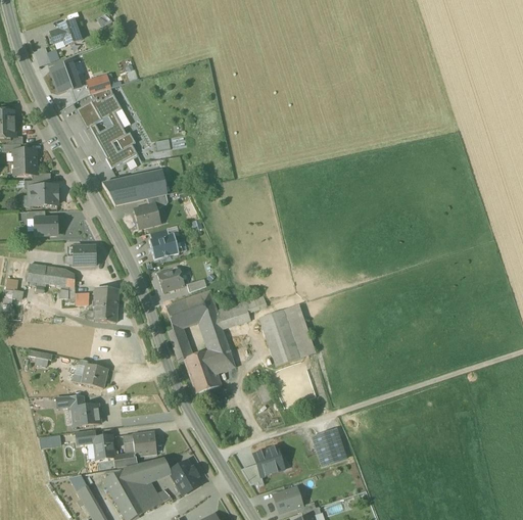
[(97,19),(101,27),(111,21),(107,13),(97,19)]
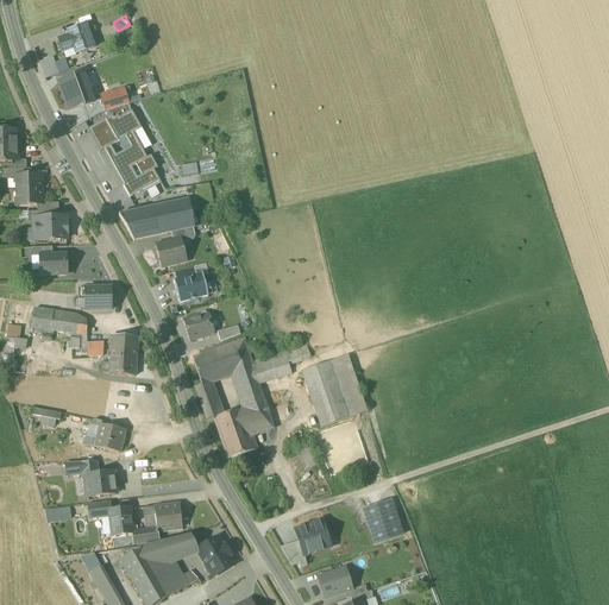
[(74,46),(76,51),(94,45),(87,23),(68,29),(69,33),(58,37),(63,50),(74,46)]
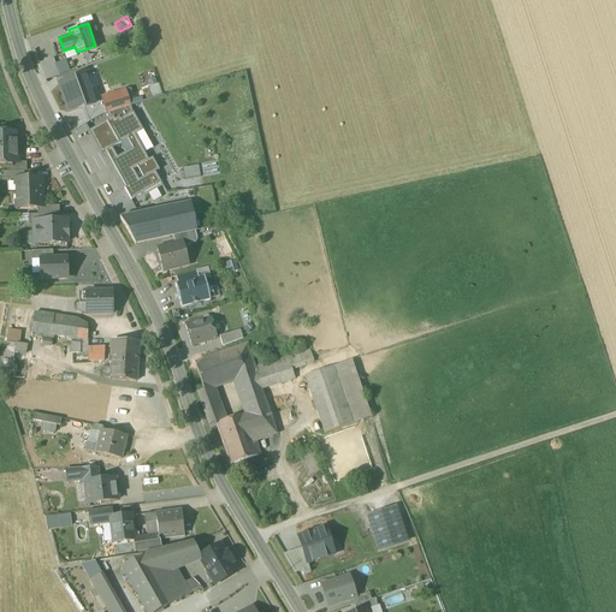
[(75,47),(64,51),(66,57),(77,53),(77,52),(75,47)]
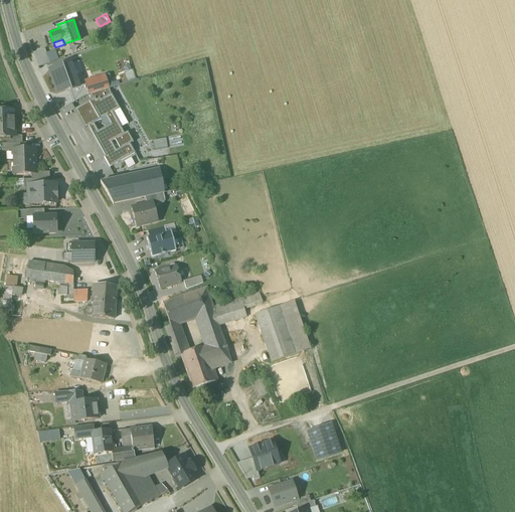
[(49,60),(45,48),(34,52),(39,64),(49,60)]
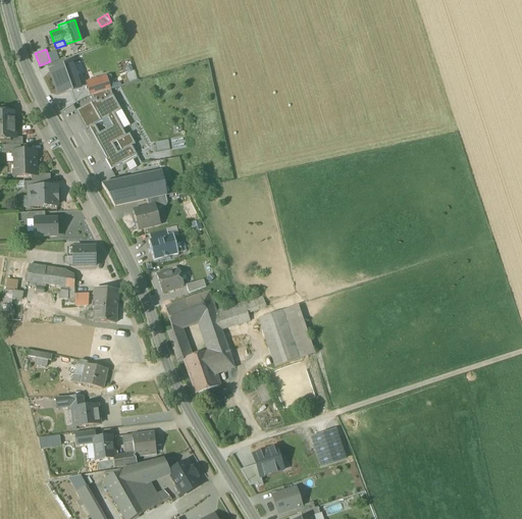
[(80,60),(71,62),(75,73),(84,70),(80,60)]
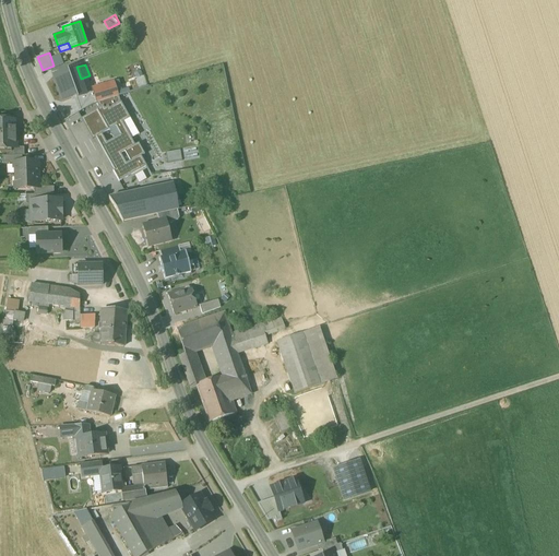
[(68,68),(54,73),(62,98),(75,94),(76,96),(86,93),(85,91),(81,79),(76,67),(69,70),(68,68)]
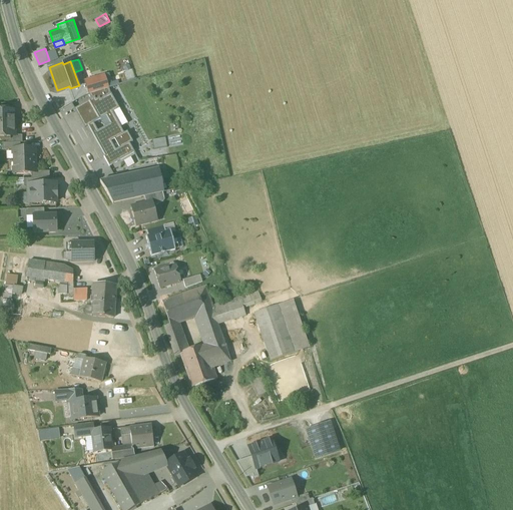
[(84,80),(88,91),(108,85),(105,72),(84,79),(84,80)]
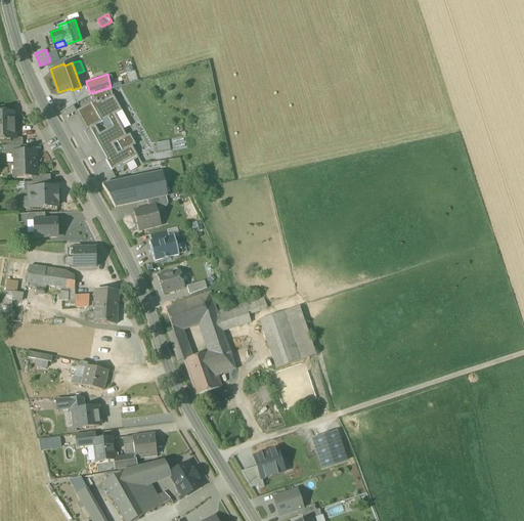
[(72,90),(76,101),(88,94),(90,93),(86,82),(80,85),(81,87),(72,90)]
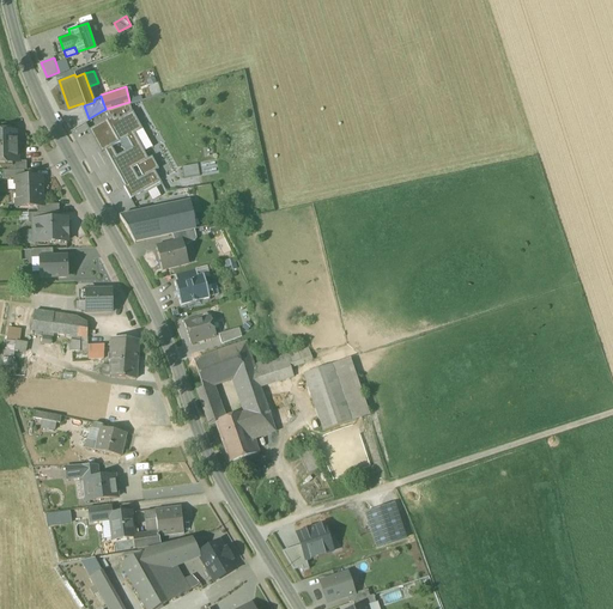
[(105,109),(109,115),(113,114),(114,116),(119,114),(120,116),(132,109),(129,102),(105,109)]
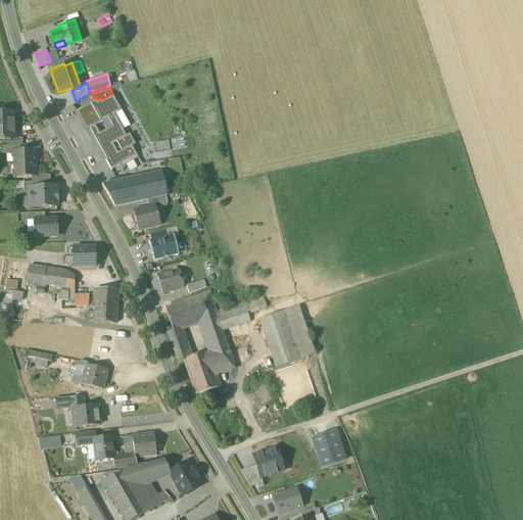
[(102,147),(105,146),(113,141),(116,139),(127,133),(123,128),(114,112),(122,108),(113,93),(112,93),(102,99),(101,97),(97,99),(96,97),(93,98),(90,100),(101,120),(103,119),(108,115),(112,124),(107,127),(99,131),(95,123),(90,126),(102,147)]
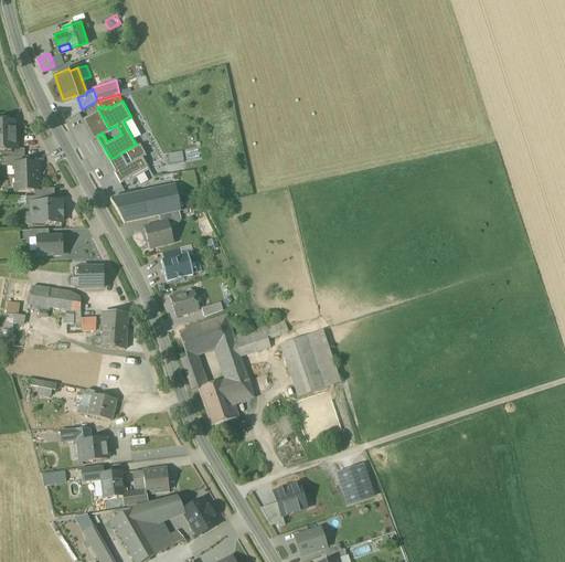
[(97,108),(82,117),(93,138),(96,137),(97,136),(103,133),(109,129),(97,108)]
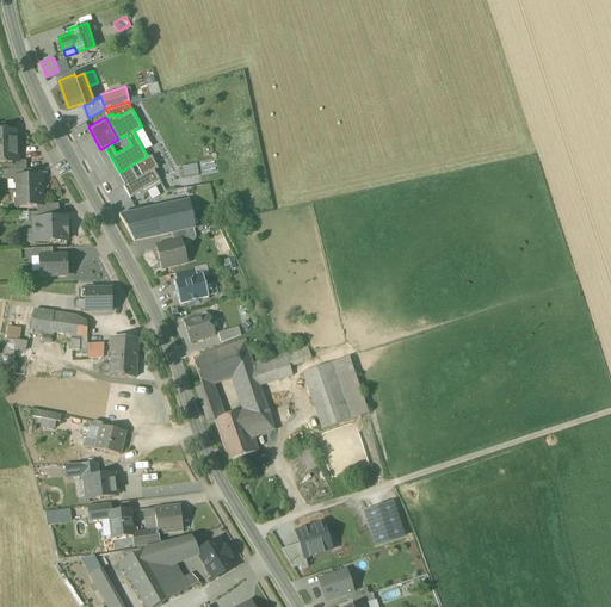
[(142,127),(134,131),(143,149),(152,144),(142,127)]
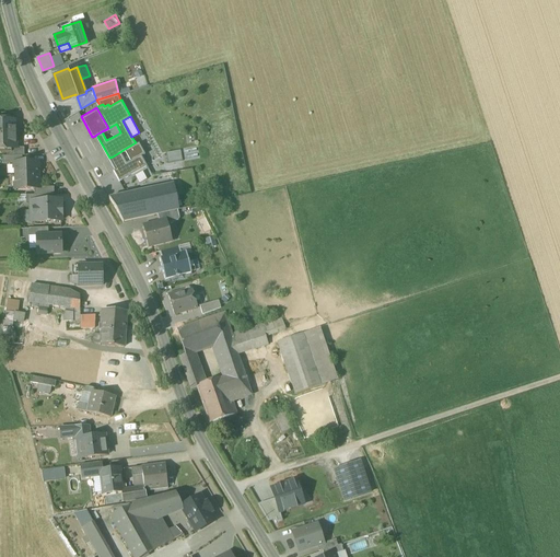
[(0,131),(15,131),(15,117),(0,117),(0,131)]
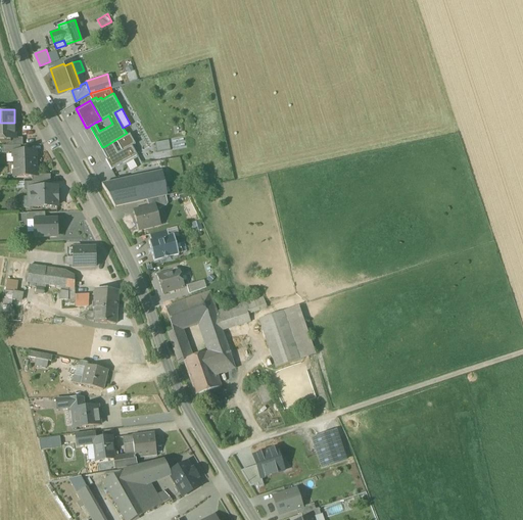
[(112,124),(108,115),(103,119),(107,127),(112,124)]
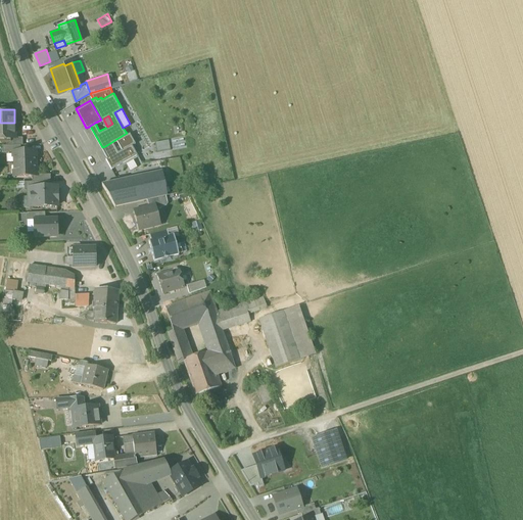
[(15,136),(14,123),(0,123),(0,136),(6,137),(15,136)]
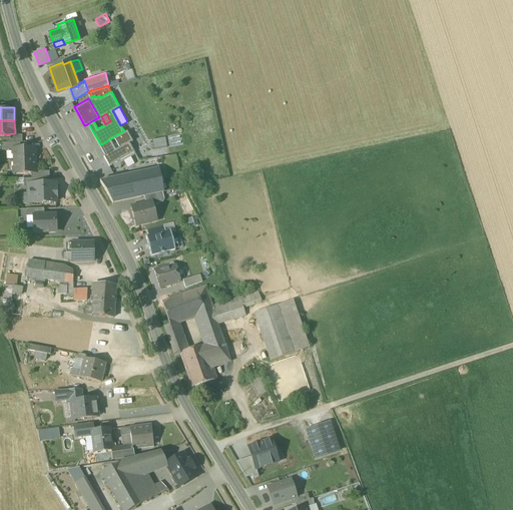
[(88,123),(87,124),(103,154),(108,151),(103,143),(100,144),(88,123)]
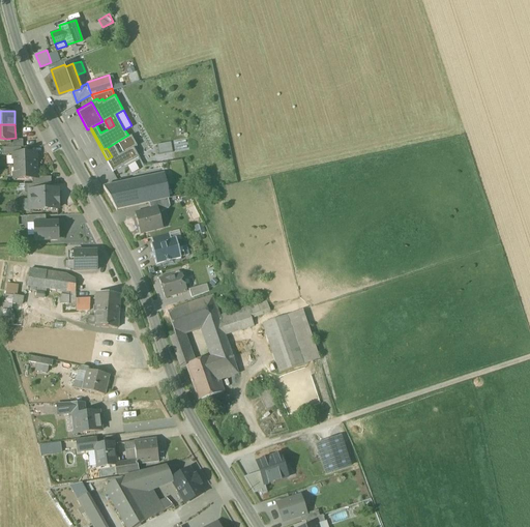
[(128,135),(118,141),(123,150),(119,152),(115,143),(107,148),(112,156),(107,159),(113,169),(139,154),(134,145),(137,143),(130,133),(128,135)]
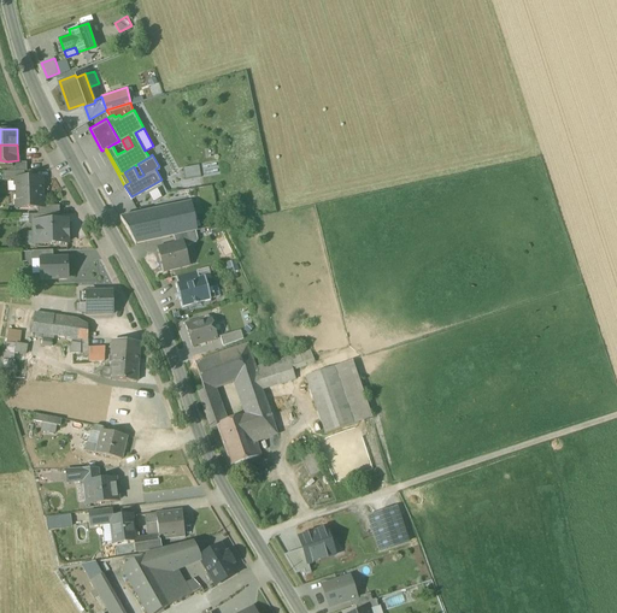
[(183,166),(184,177),(200,175),(199,163),(183,166)]
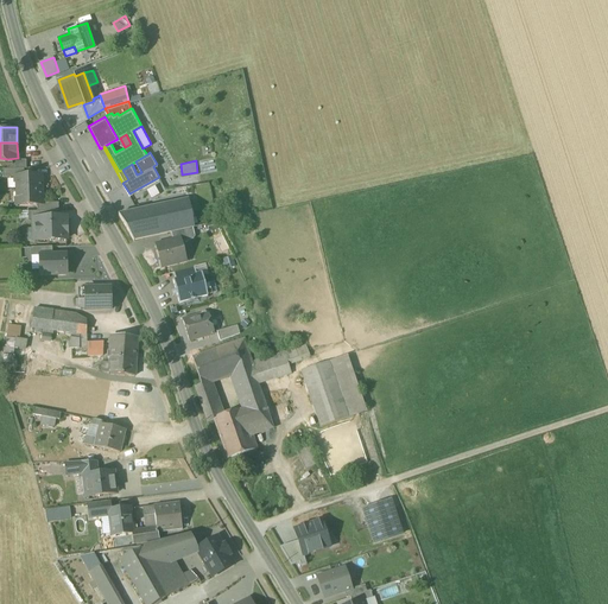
[(16,175),(16,188),(42,188),(42,173),(24,173),(14,173),(16,175)]
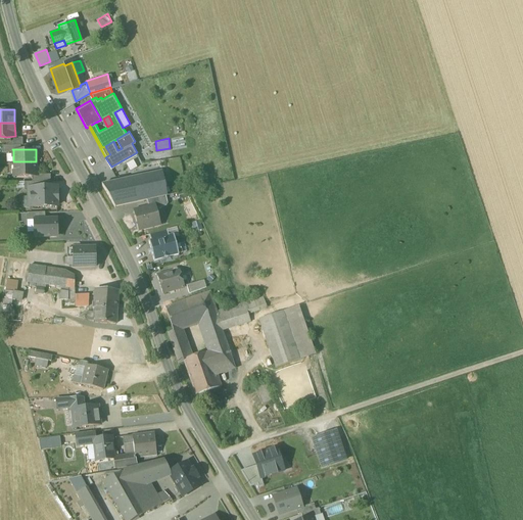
[(36,173),(36,161),(13,161),(13,174),(32,174),(36,174),(36,173)]
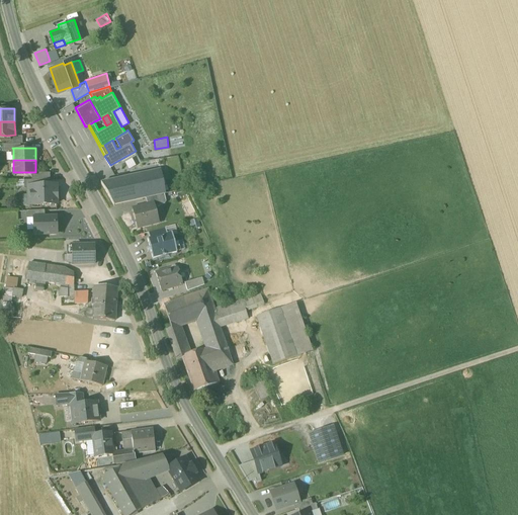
[(160,168),(128,175),(134,198),(146,196),(164,192),(165,192),(160,168)]
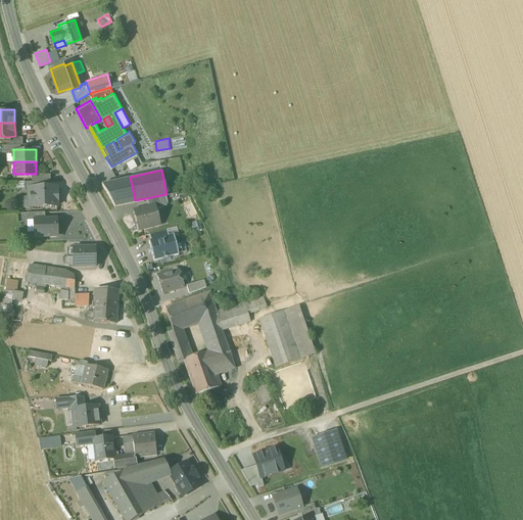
[(114,205),(135,200),(130,177),(102,183),(114,205)]
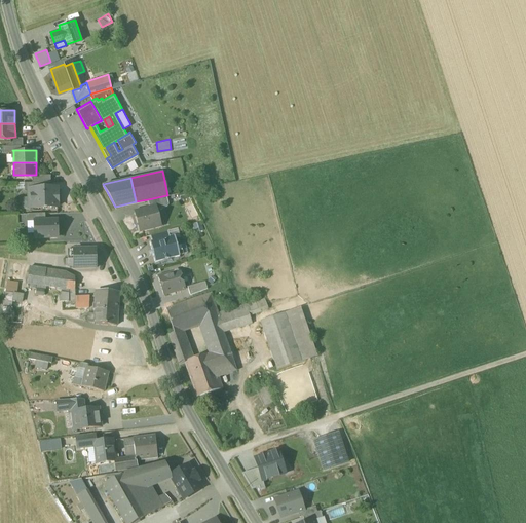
[(31,192),(27,196),(30,199),(31,206),(58,204),(57,186),(43,186),(32,187),(32,192),(31,192)]
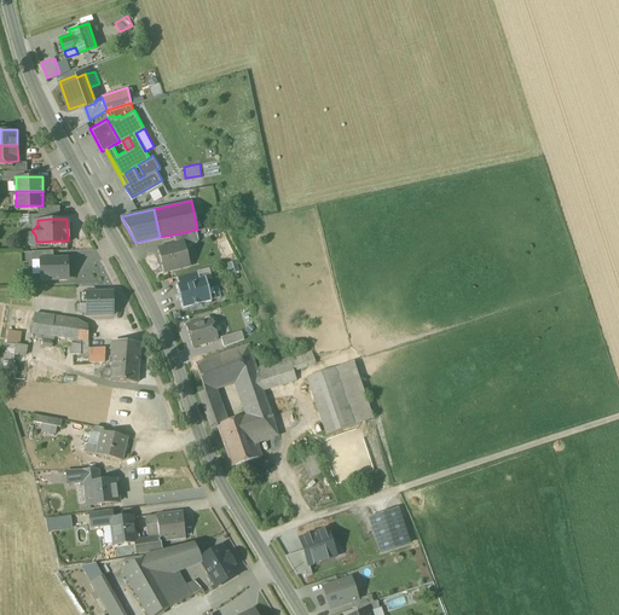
[(184,241),(185,244),(196,241),(198,237),(196,230),(174,235),(175,242),(184,241)]
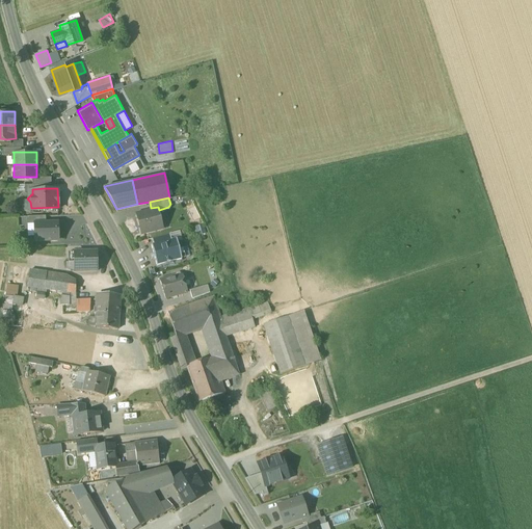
[(25,208),(31,208),(30,202),(27,199),(24,199),(23,201),(23,206),(25,208)]
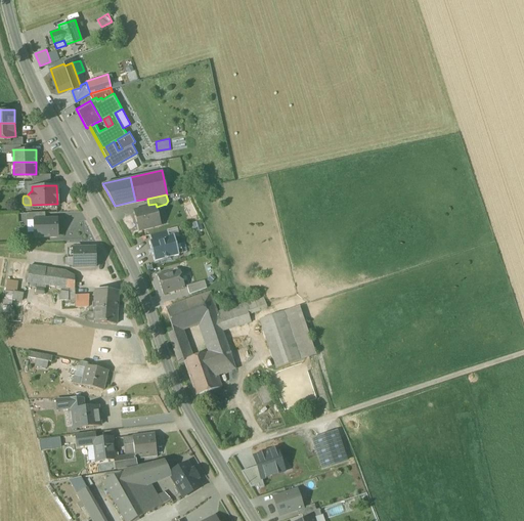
[(134,209),(139,228),(161,223),(157,207),(156,204),(148,205),(134,209)]
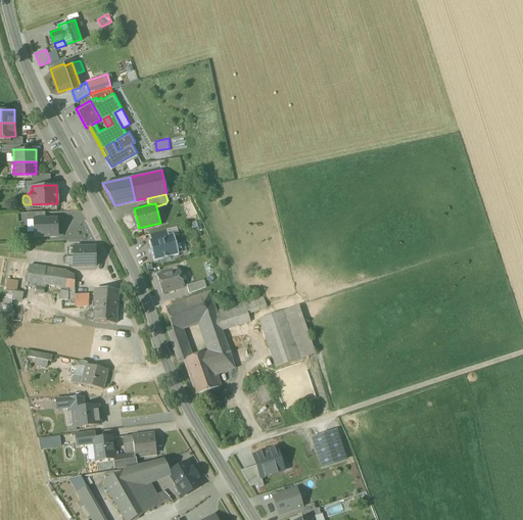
[(36,230),(36,235),(56,234),(56,225),(58,223),(57,218),(55,217),(45,217),(35,217),(35,218),(36,230)]
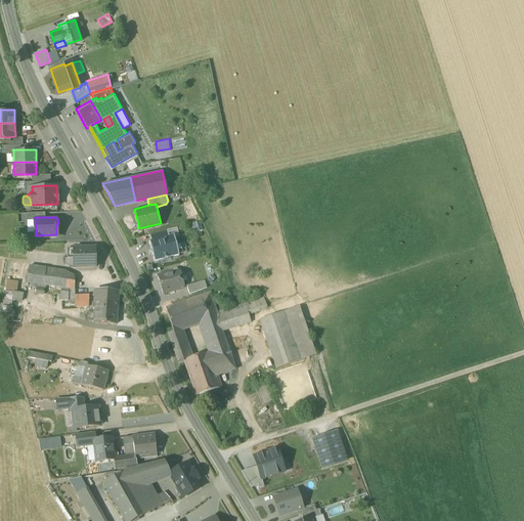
[(28,230),(36,230),(35,218),(27,218),(28,230)]
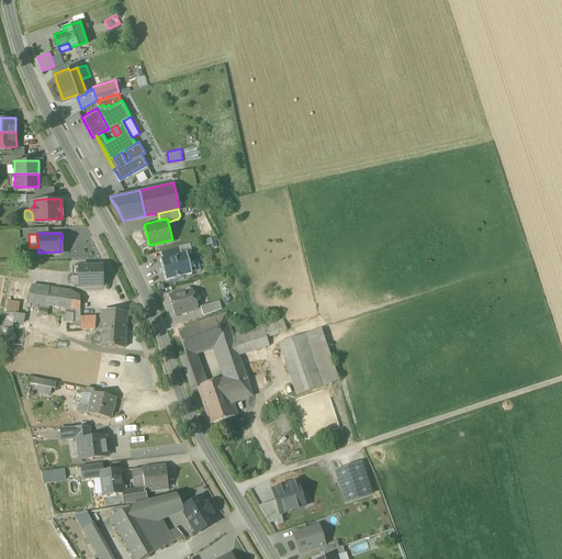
[(214,236),(206,238),(208,243),(213,242),(214,245),(216,244),(214,236)]
